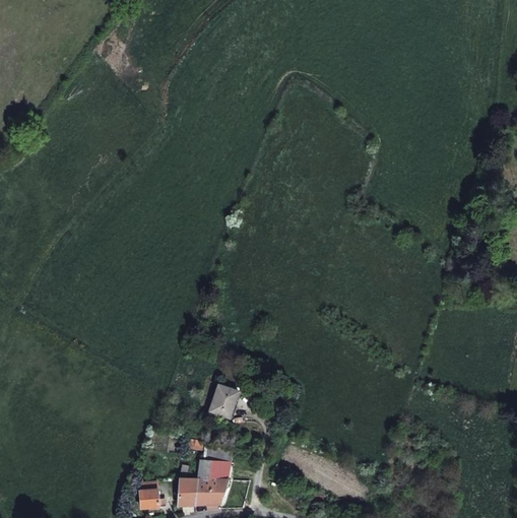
[(217,384),(209,409),(231,418),(236,400),(235,389),(217,384)]
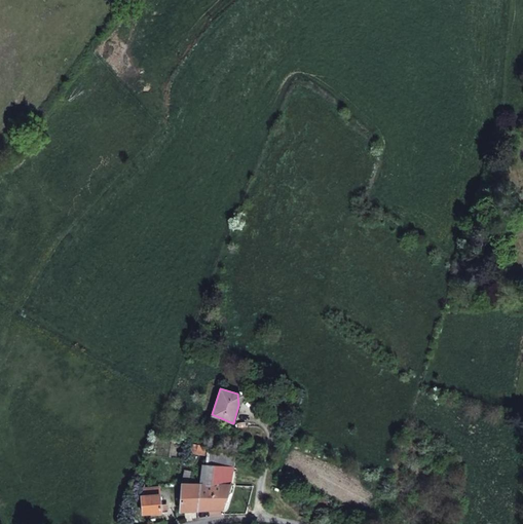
[(191,454),(204,456),(198,485),(211,485),(215,465),(218,448),(201,446),(193,445),(191,454)]
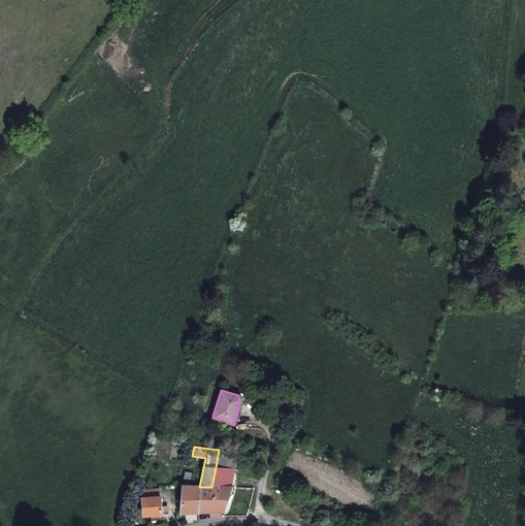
[(216,467),(233,470),(237,453),(219,450),(216,467)]
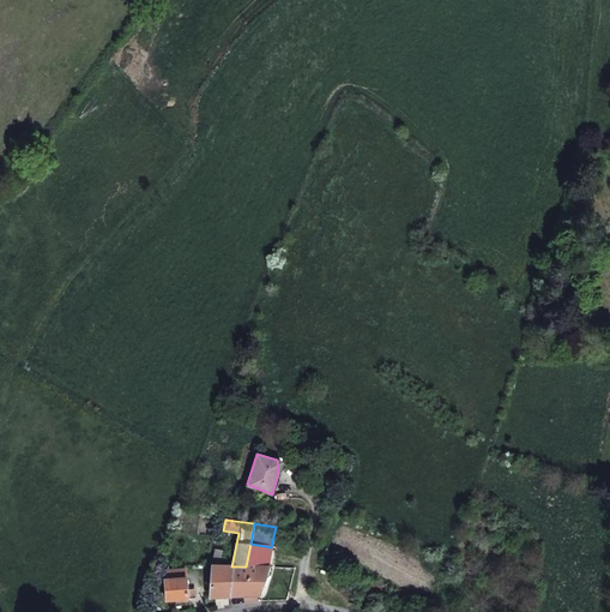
[(229,597),(261,593),(271,547),(251,544),(246,567),(231,567),(229,597)]
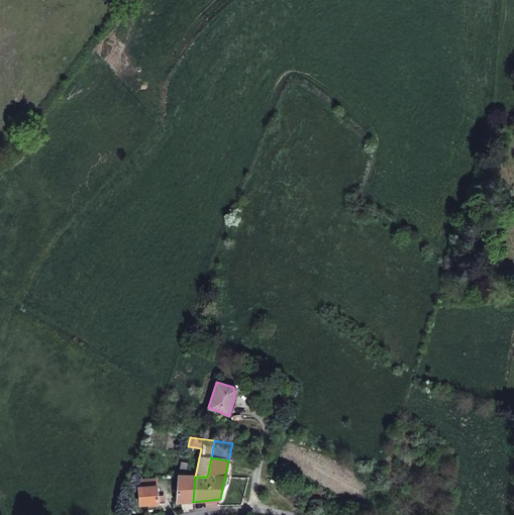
[(180,478),(178,503),(193,502),(195,477),(183,479),(184,465),(179,465),(176,478),(180,478)]
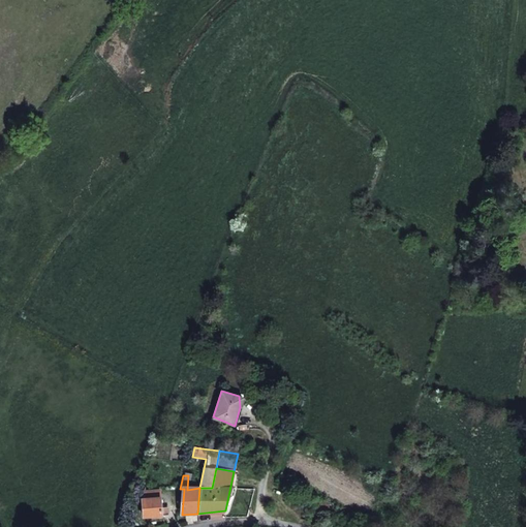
[(167,516),(167,508),(159,510),(158,491),(144,493),(145,499),(142,499),(144,520),(167,516)]
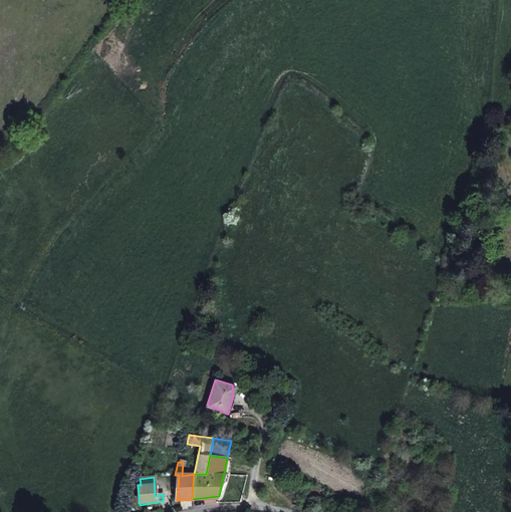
All buildings are outlined.
